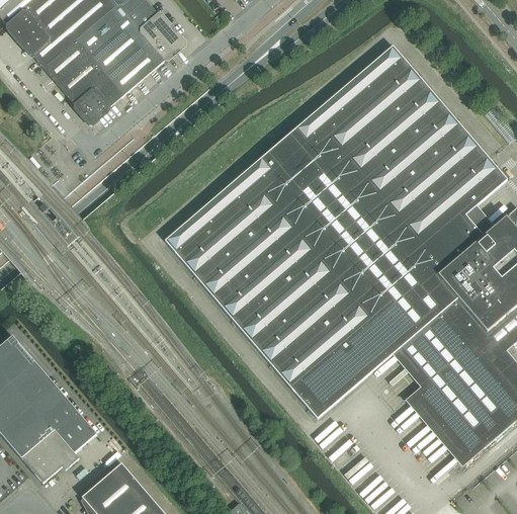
[(74,37),(106,10),(112,4),(108,0),(9,0),(0,8),(0,16),(6,23),(13,17),(19,24),(18,38),(32,40),(33,40),(39,48),(31,54),(41,65),(74,37)]
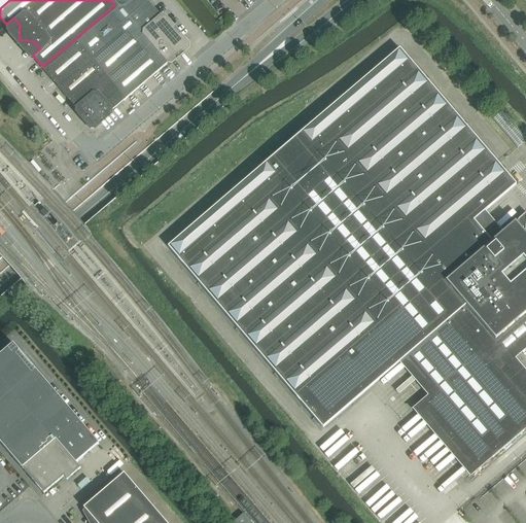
[(0,8),(9,0),(0,0),(0,8)]
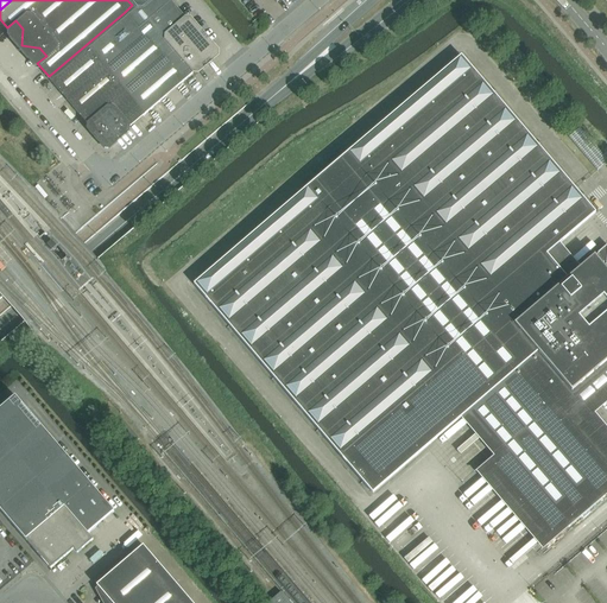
[(189,14),(184,14),(172,0),(168,0),(137,26),(125,12),(87,44),(144,110),(191,70),(197,71),(217,54),(217,48),(189,14)]
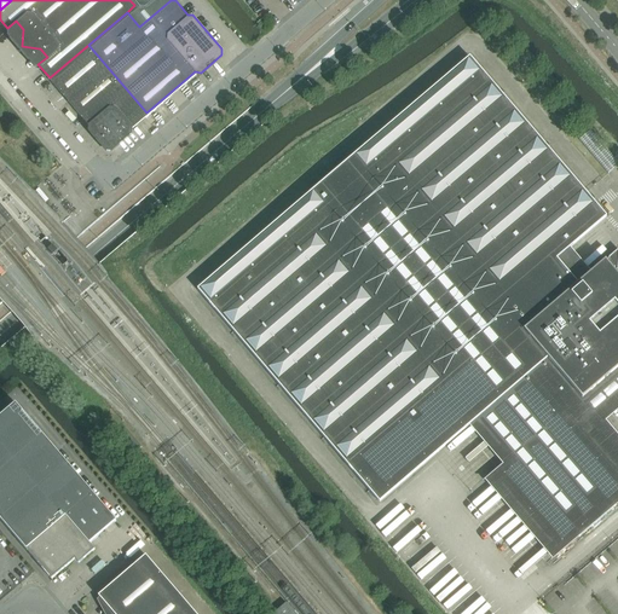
[(130,0),(134,5),(127,12),(139,27),(171,0),(130,0)]
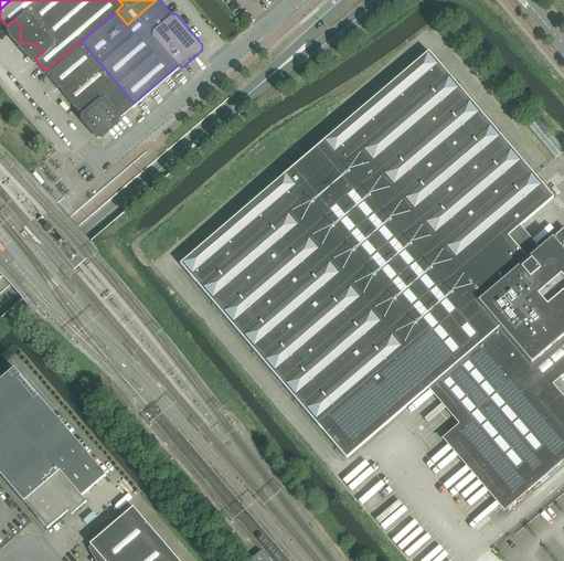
[(134,103),(81,41),(45,71),(80,112),(80,116),(95,136),(100,136),(119,120),(119,115),(134,103)]
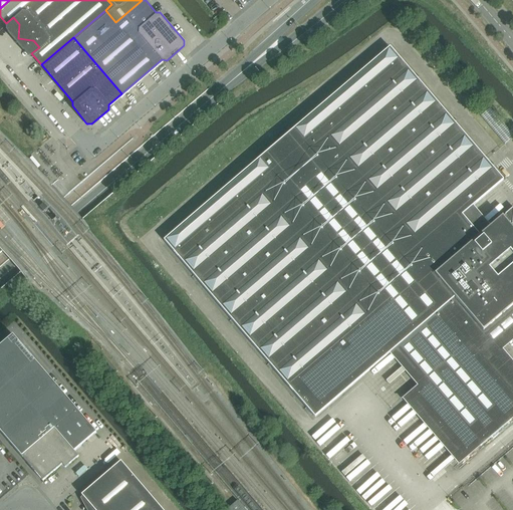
[(512,258),(494,236),(511,222),(512,205),(512,204),(478,233),(470,223),(476,218),(467,206),(502,176),(389,44),(163,237),(313,414),(394,345),(422,377),(407,391),(461,458),(512,413),(512,387),(483,351),(512,325),(512,258)]
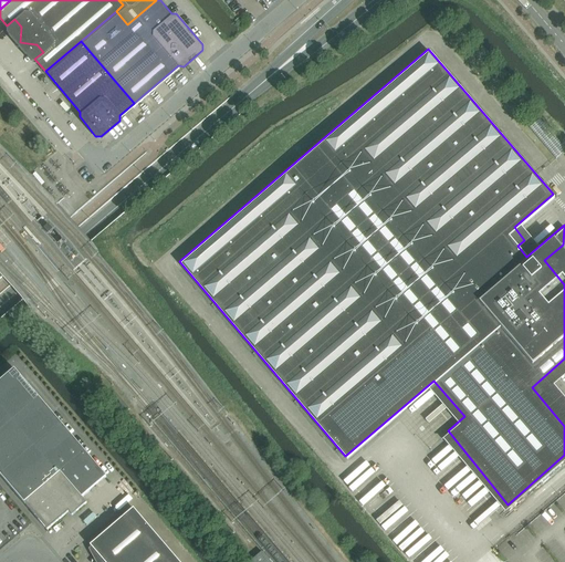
[(13,366),(0,376),(0,472),(45,527),(67,509),(71,512),(75,509),(77,507),(85,500),(81,493),(105,474),(13,366)]
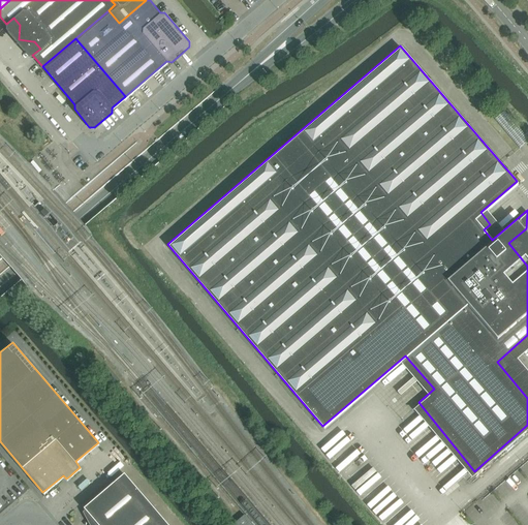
[(106,364),(99,369),(112,384),(119,378),(106,364)]
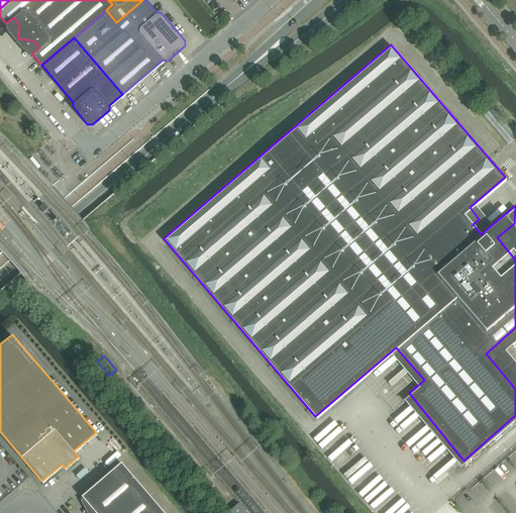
[(165,512),(120,462),(81,495),(96,512),(165,512)]
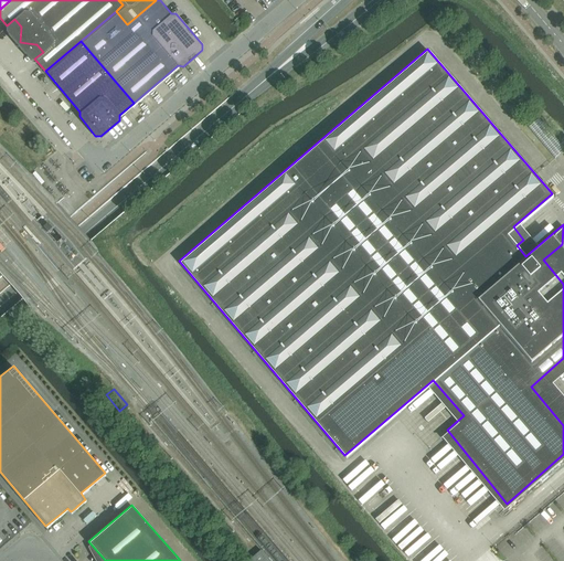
[(272,560),(261,548),(249,557),(253,560),(272,560)]
